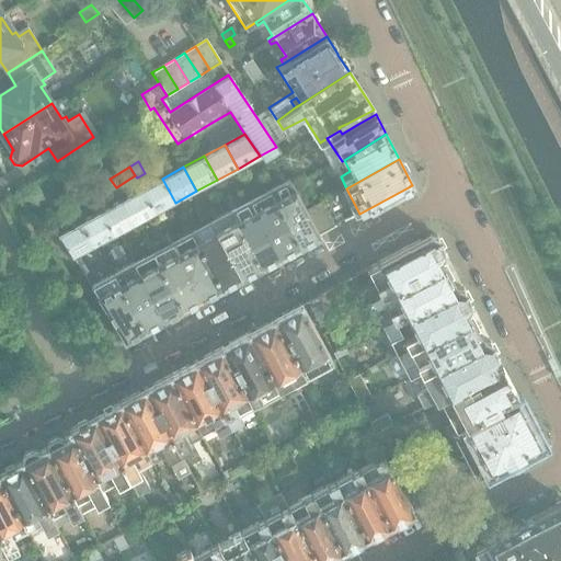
[(175,203),(162,179),(142,189),(156,213),(175,203)]
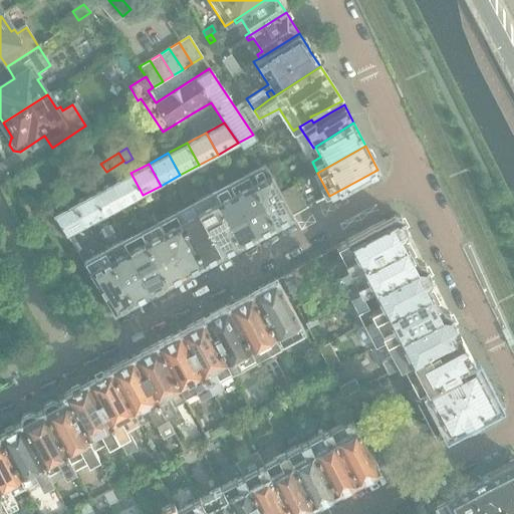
[(265,164),(246,174),(251,184),(274,225),(293,215),(307,208),(294,184),(280,192),(270,173),(265,164)]
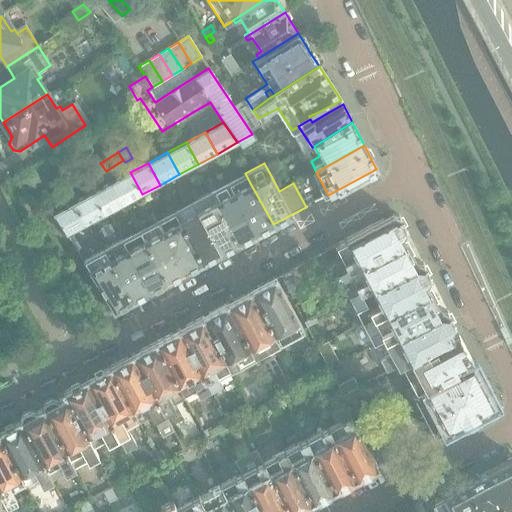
[(142,194),(130,172),(112,183),(124,205),(142,194)]
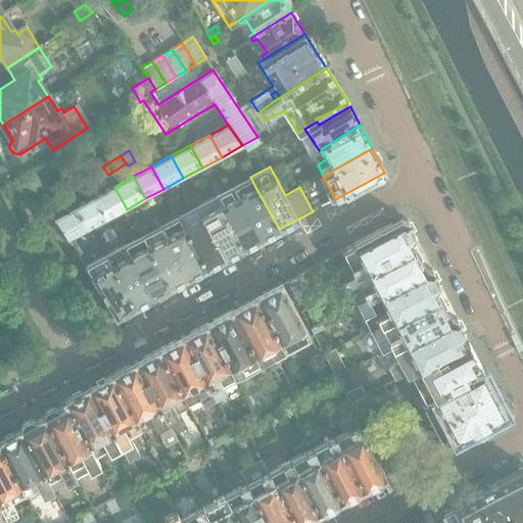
[(250,177),(233,187),(238,196),(260,238),(267,236),(279,229),(255,187),(250,177)]
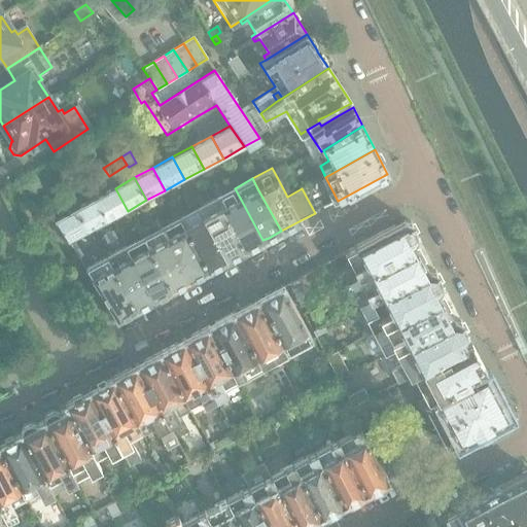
[(128,211),(115,188),(96,199),(108,221),(128,211)]
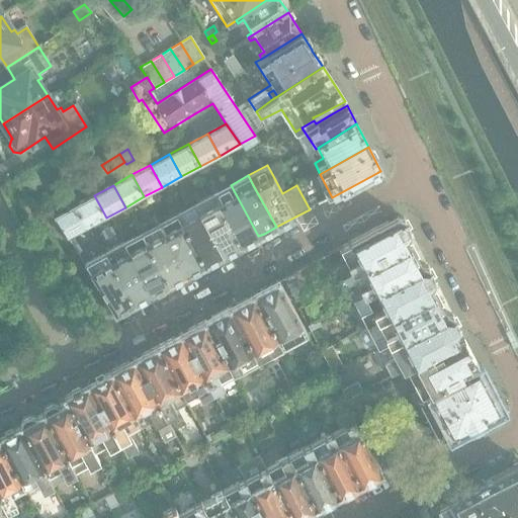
[(231,185),(213,194),(241,246),(258,236),(236,194),(231,185)]
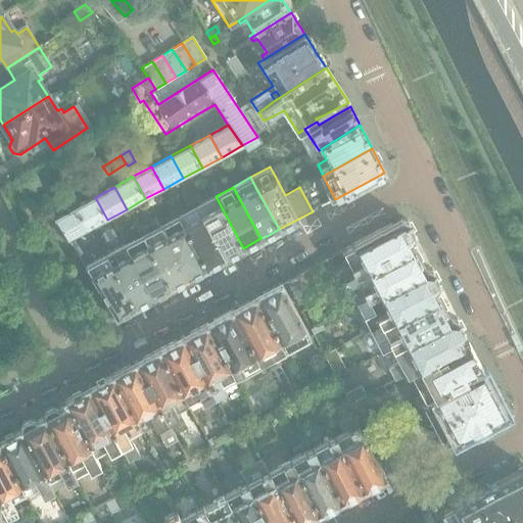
[(216,196),(197,206),(202,216),(225,257),(243,248),(216,196)]
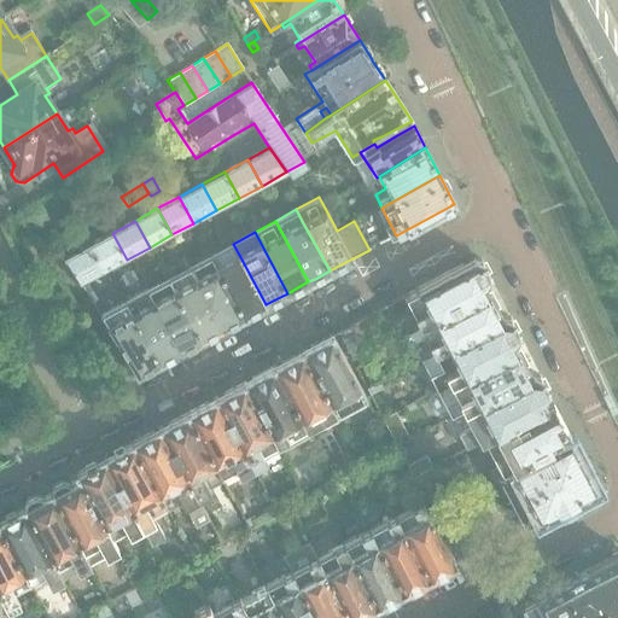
[(127,260),(112,233),(89,245),(104,272),(127,260)]
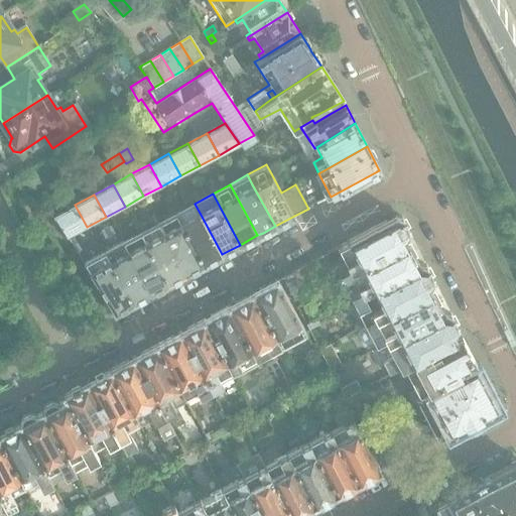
[(39,217),(54,208),(49,199),(33,208),(39,217)]
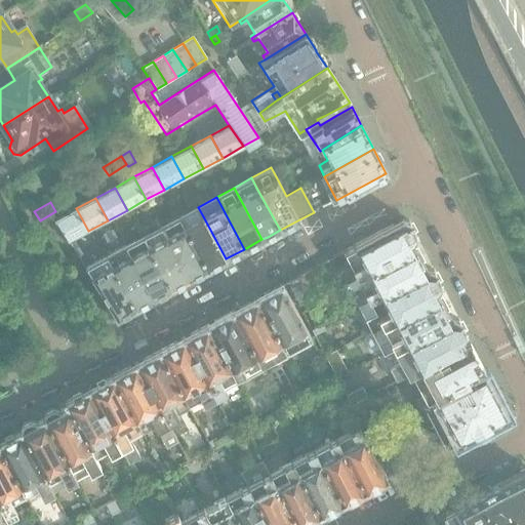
[(198,207),(179,216),(185,227),(207,269),(226,258),(203,216),(198,207)]
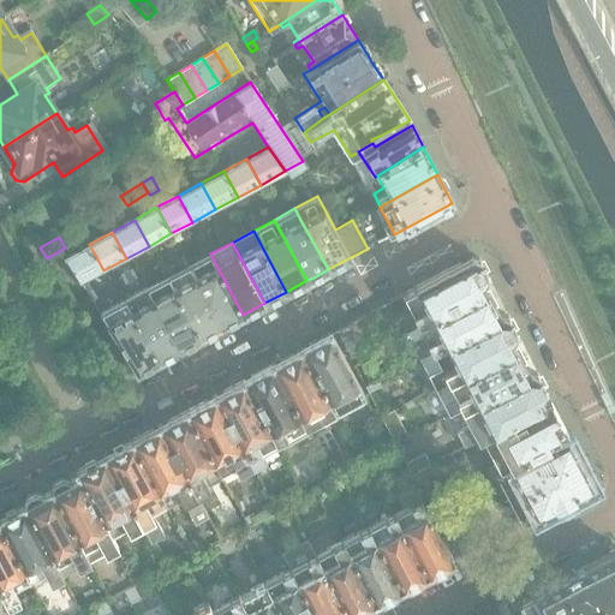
[(103,270),(89,244),(65,257),(81,284),(103,270)]
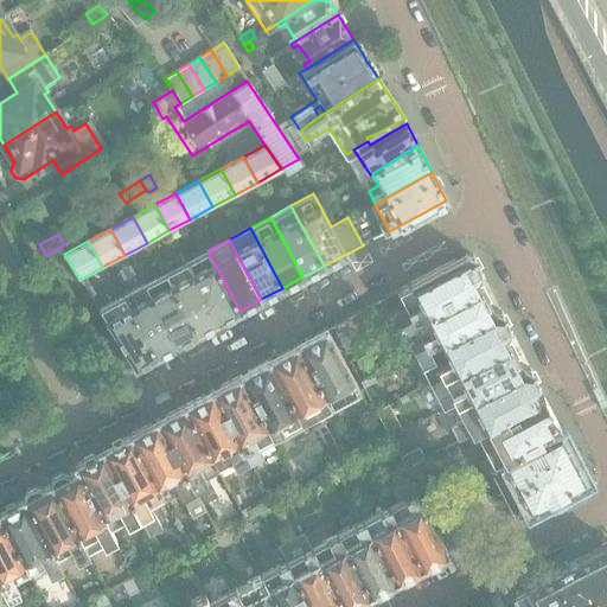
[(208,250),(186,261),(192,273),(219,321),(240,311),(213,262),(208,250)]
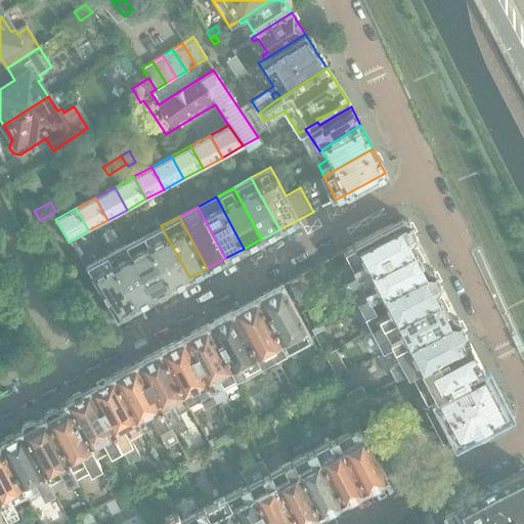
[(344,281),(345,280),(412,245),(408,238),(410,237),(413,231),(408,220),(407,220),(401,220),(401,219),(354,245),(343,251),(350,265),(339,271),(344,281)]
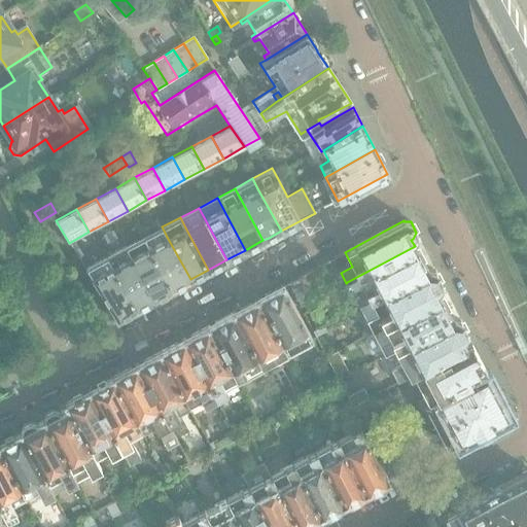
[(162,226),(144,237),(149,246),(172,289),(174,288),(190,279),(167,237),(162,226)]
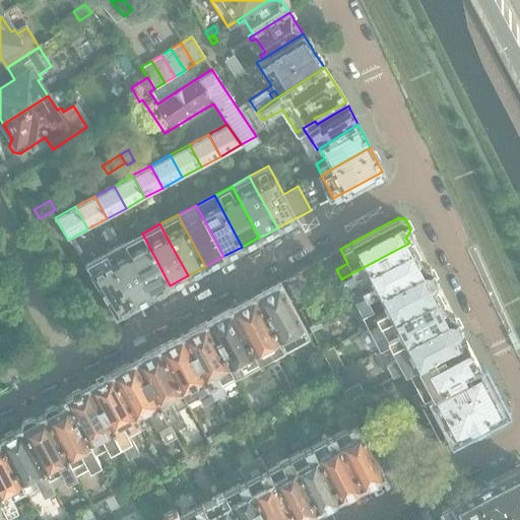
[(142,234),(124,243),(130,253),(152,295),(170,285),(147,243),(142,234)]
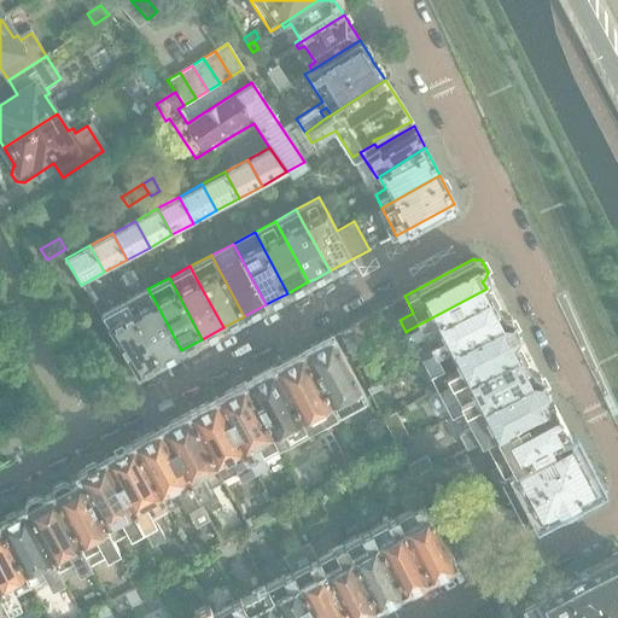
[(147,289),(124,301),(132,313),(158,362),(181,350),(155,301),(147,289)]
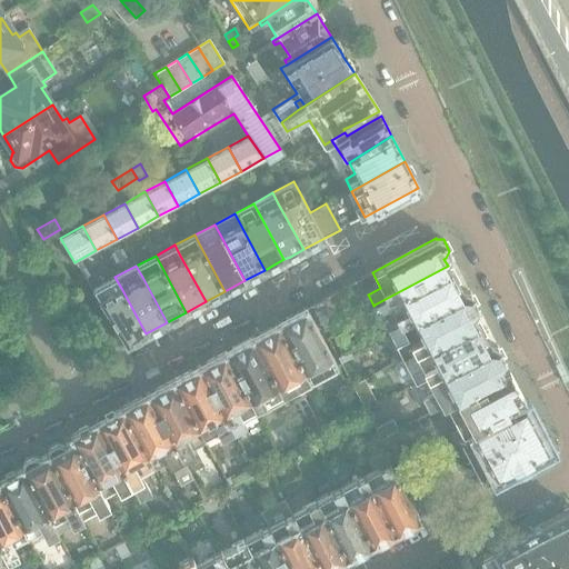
[(387,331),(461,292),(457,283),(449,267),(448,268),(448,266),(375,305),(375,307),(373,312),(373,319),(375,321),(377,325),(382,329),(387,330),(387,331)]
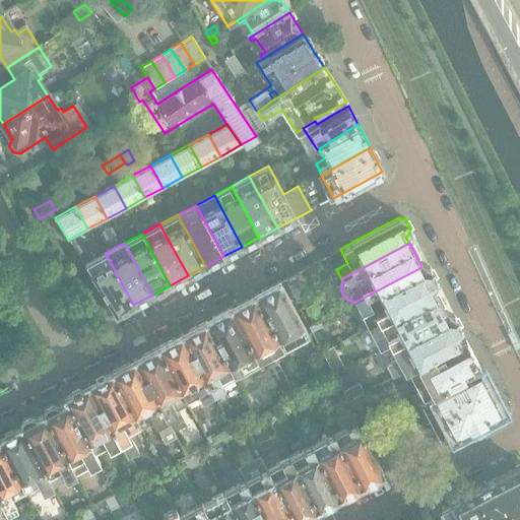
[(105,253),(84,264),(115,315),(133,305),(111,263),(105,253)]
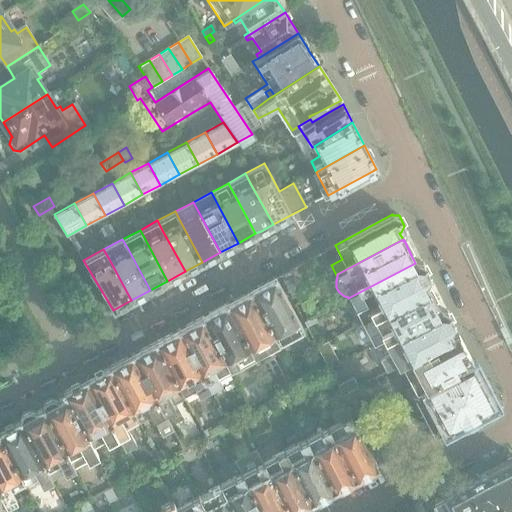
[(361,323),(427,288),(423,281),(425,280),(428,274),(423,263),(422,263),(416,263),(416,262),(415,263),(348,298),(361,323)]
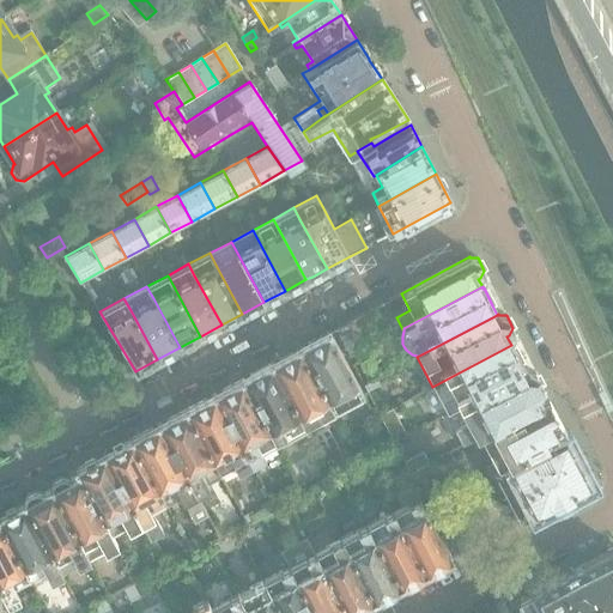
[(365,350),(350,322),(333,331),(349,358),(365,350)]
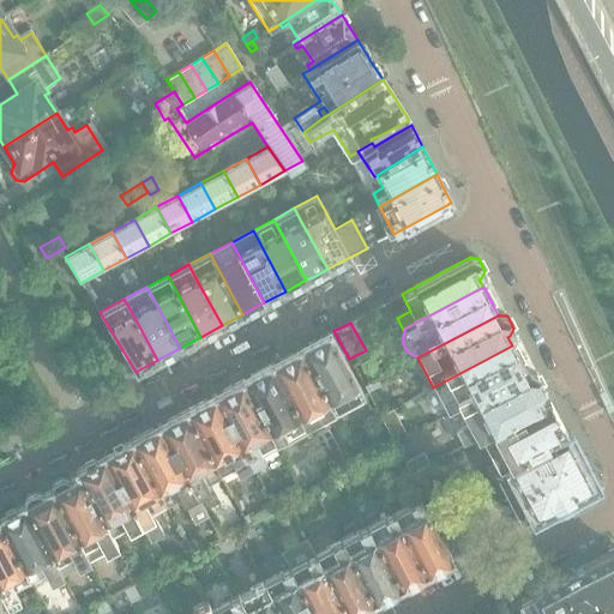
[(363,395),(336,344),(330,333),(300,349),(300,350),(333,411),(363,395)]
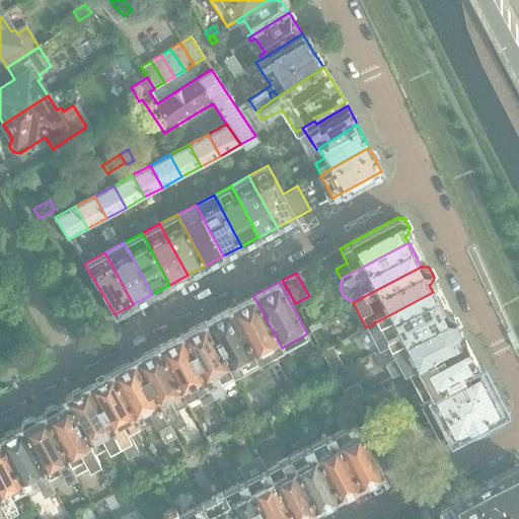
[(378,351),(445,315),(441,307),(434,292),(433,292),(366,327),(378,351)]
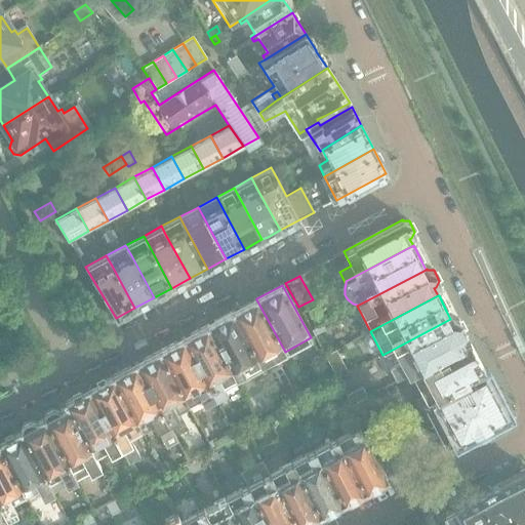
[(263,363),(285,352),(256,299),(232,312),(260,366),(272,387),(274,385),(263,363)]
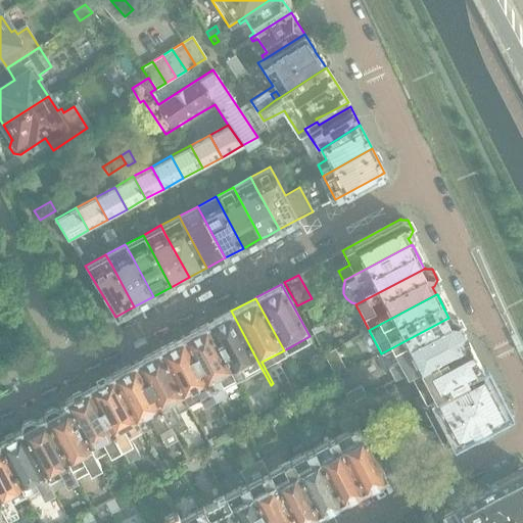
[(259,365),(231,311),(205,325),(234,378),(242,392),(247,389),(239,375),(259,365)]
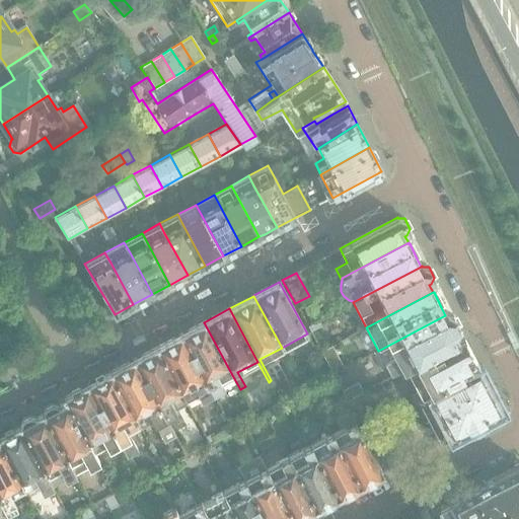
[(405,370),(457,341),(453,334),(455,332),(455,331),(458,326),(453,315),(452,315),(446,314),(445,315),(378,351),(391,377),(405,370)]
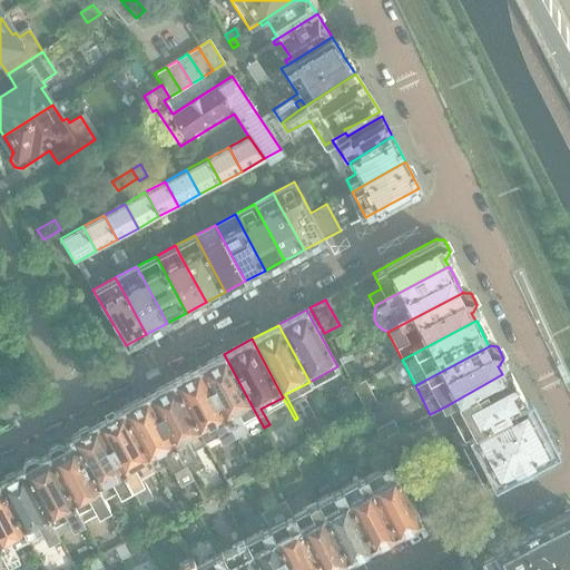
[(255,412),(224,354),(199,366),(234,432),(246,425),(243,419),(255,412)]
